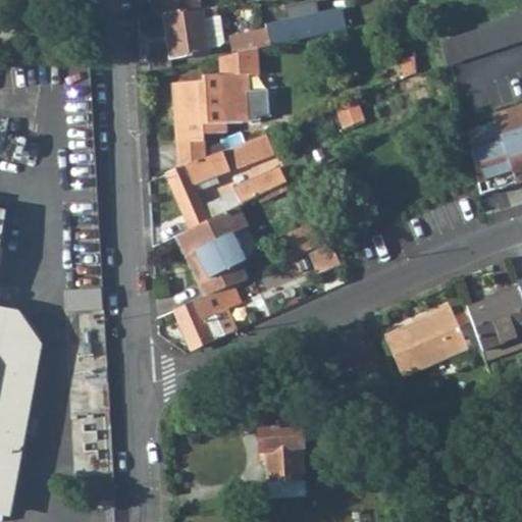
[(160,0),(163,15),(216,7),(219,7),(217,0),(160,0)]
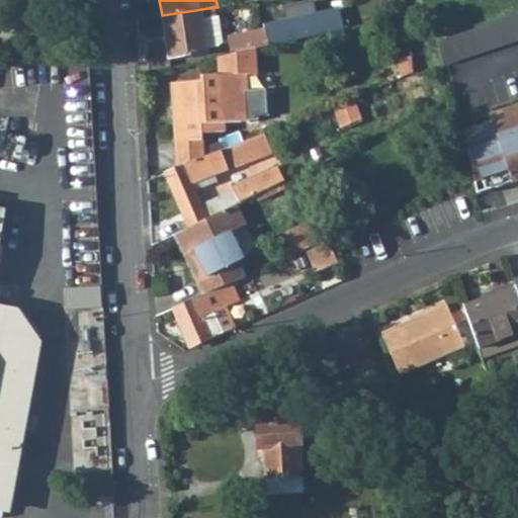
[(274,7),(278,22),(317,14),(314,1),(286,7),(285,5),(274,7)]
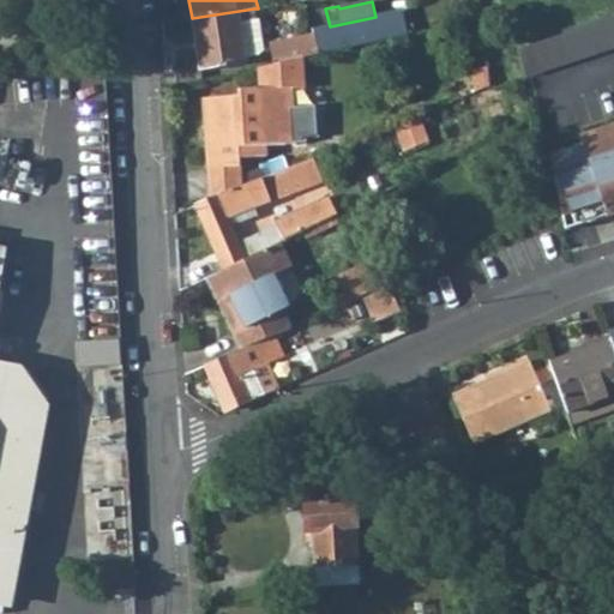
[(256,18),(254,8),(192,18),(199,65),(174,68),(176,86),(203,80),(202,71),(246,64),(245,58),(240,20),(256,18)]
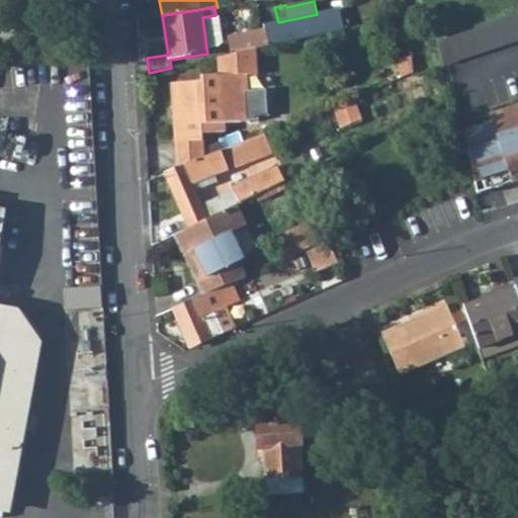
[(227,37),(231,55),(256,50),(344,30),(339,9),(317,14),(278,22),(264,25),(265,29),(227,37)]
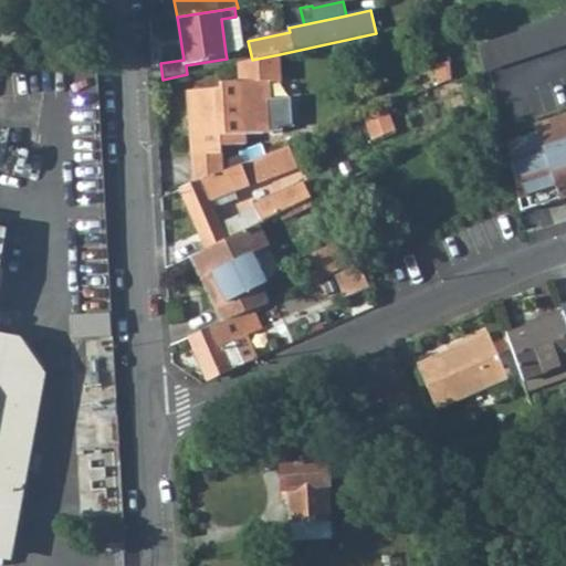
[(565,16),(478,45),(486,72),(489,71),(565,44),(565,16)]
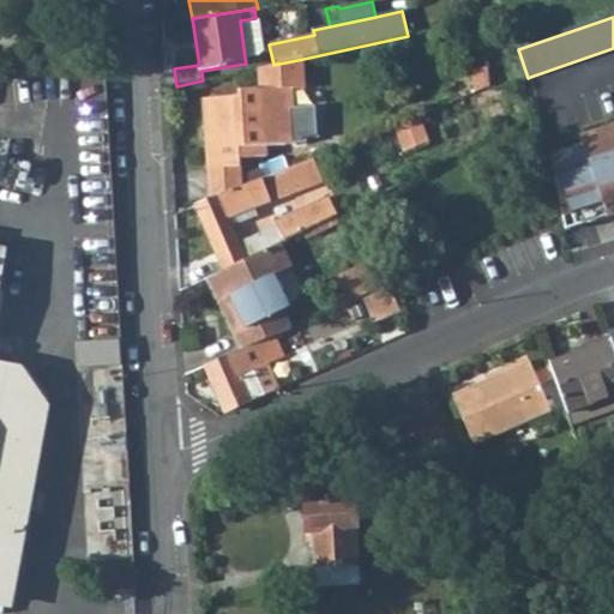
[(256,18),(240,20),(245,58),(258,55),(264,50),(259,18),(256,18)]
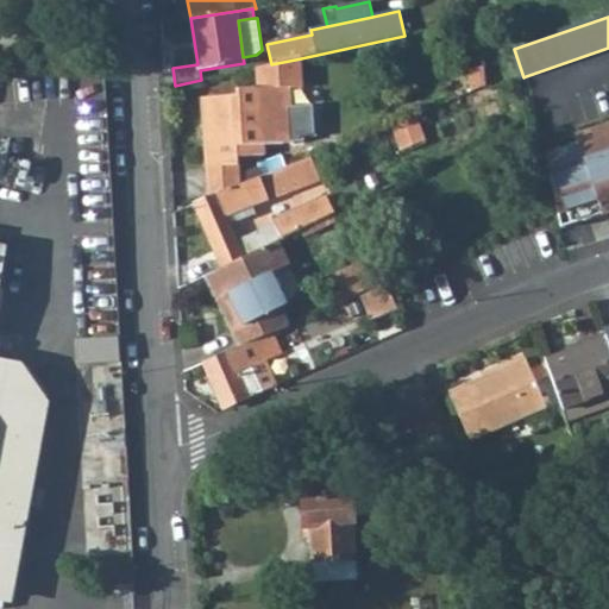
[(238,95),(202,99),(208,198),(240,186),(238,157),(264,156),(263,145),(294,143),(294,144),(305,143),(305,138),(315,138),(313,106),(292,107),(290,89),(302,88),(301,58),(271,64),(256,68),(257,88),(238,89),(238,95)]
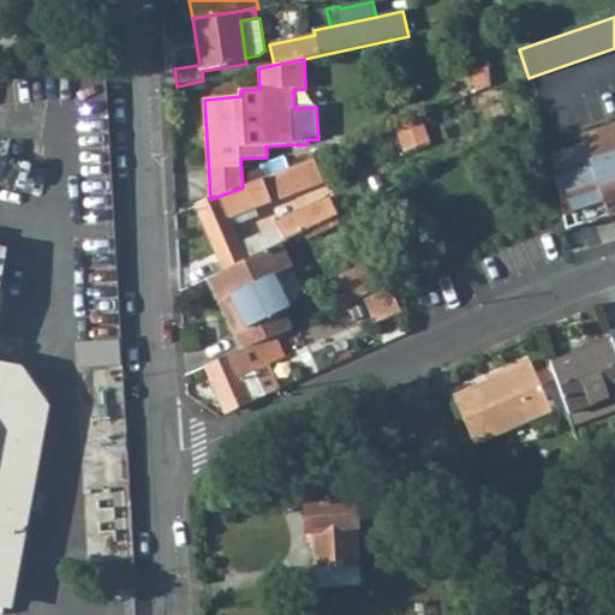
[(477,93),(490,87),(488,67),(475,69),(477,93)]
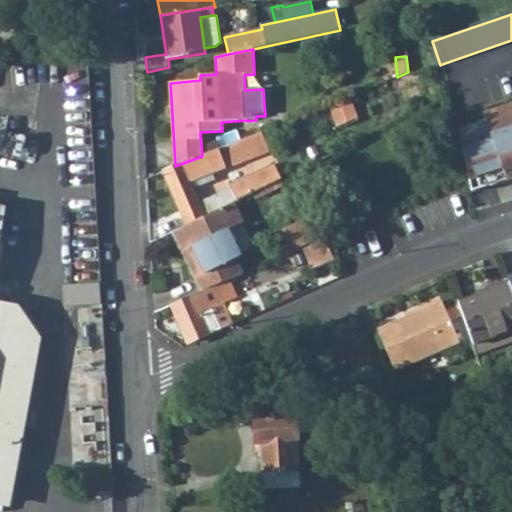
[(350,96),(330,105),(338,125),(358,118),(350,96)]
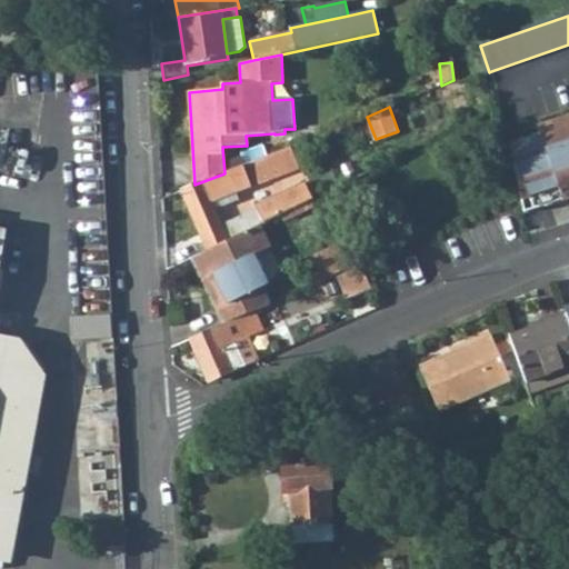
[(541,138),(562,201),(568,198),(568,118),(538,129),(541,138)]
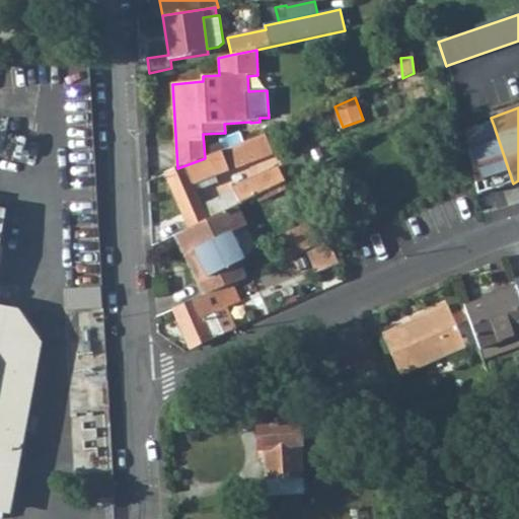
[(494,126),(464,136),(473,174),(472,175),(477,196),(513,183),(494,126)]
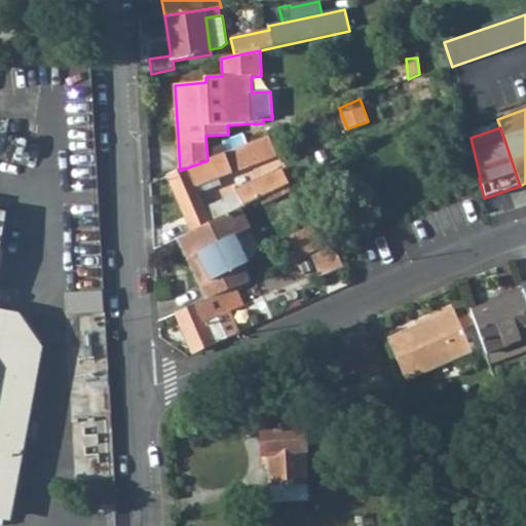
[(208,160),(180,171),(167,177),(185,217),(203,209),(197,195),(194,187),(217,179),(274,155),(266,136),(208,160)]
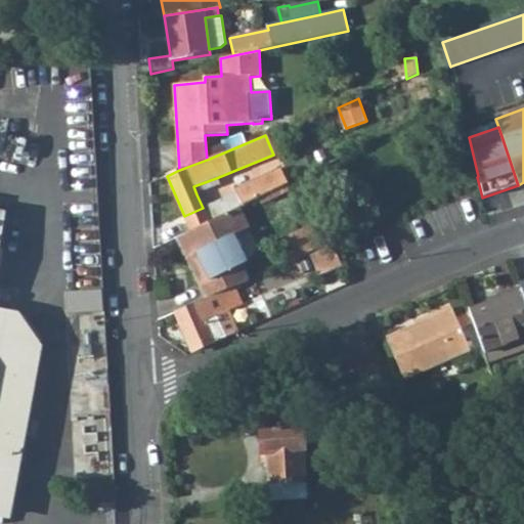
[(252,183),(258,198),(280,186),(273,172),(252,183)]
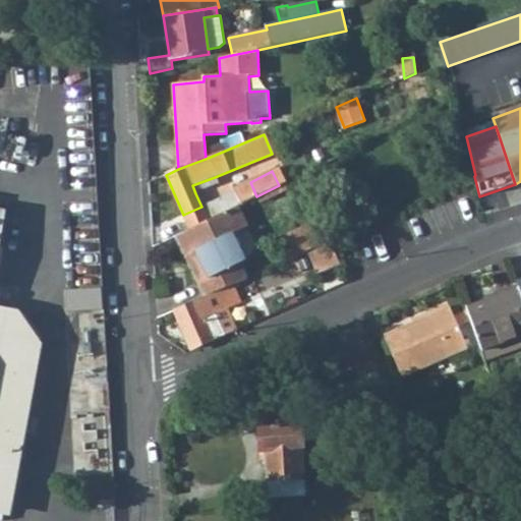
[(215,177),(192,185),(195,193),(218,184),(215,177)]
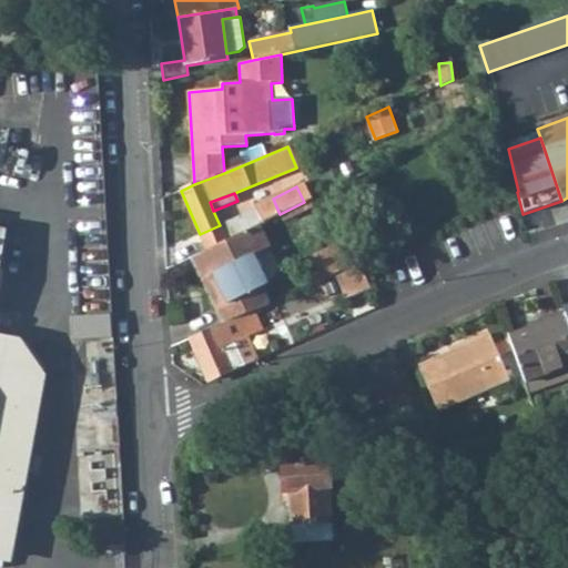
[(254,208),(229,220),(236,235),(259,225),(280,214),(273,199),(271,196),(253,205),(254,208)]
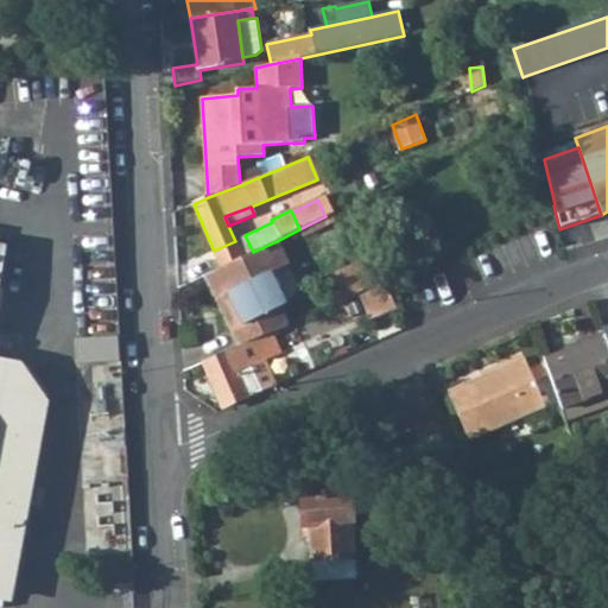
[(299,229),(303,238),(336,221),(331,213),(325,216),(299,229)]
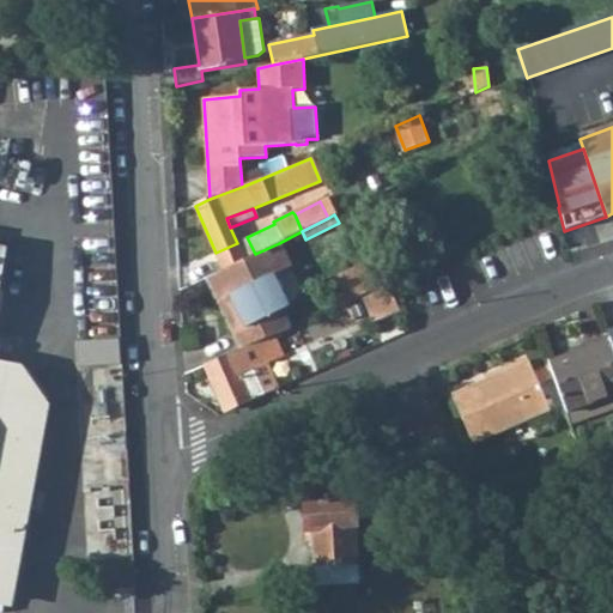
[(224,271),(255,254),(247,237),(237,243),(216,253),(224,271)]
